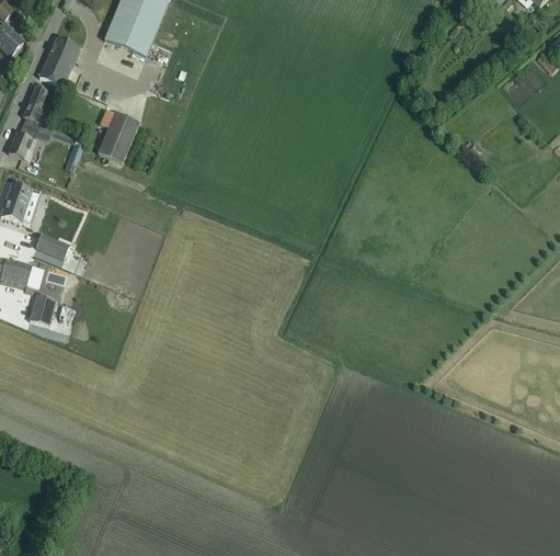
[(120,0),(105,37),(146,55),(168,0),(120,0)]
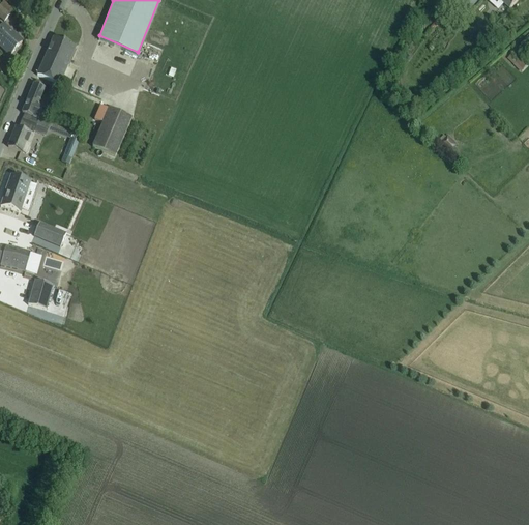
[(10,11),(0,1),(0,13),(4,18),(10,11)]
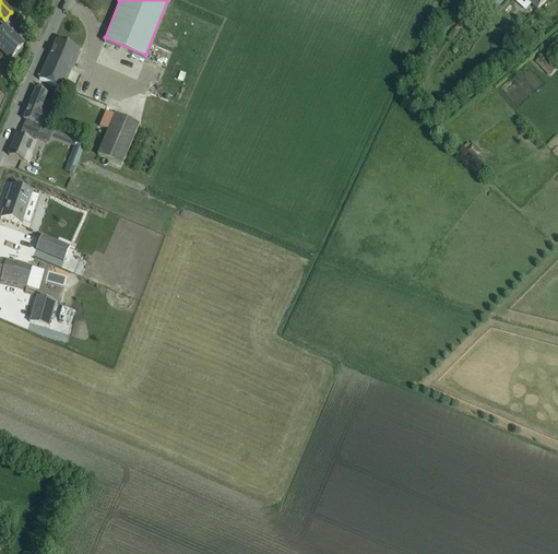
[(4,22),(0,25),(0,43),(11,54),(24,39),(4,22)]
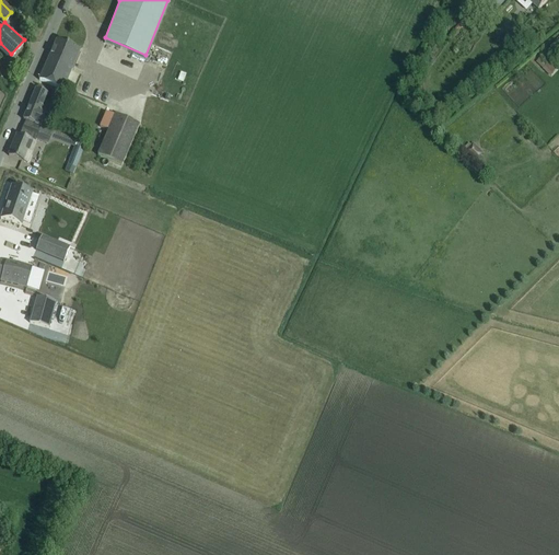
[(503,32),(503,35),(504,38),(508,41),(511,41),(513,39),(515,37),(516,34),(514,31),(512,29),(509,29),(505,30),(503,32)]
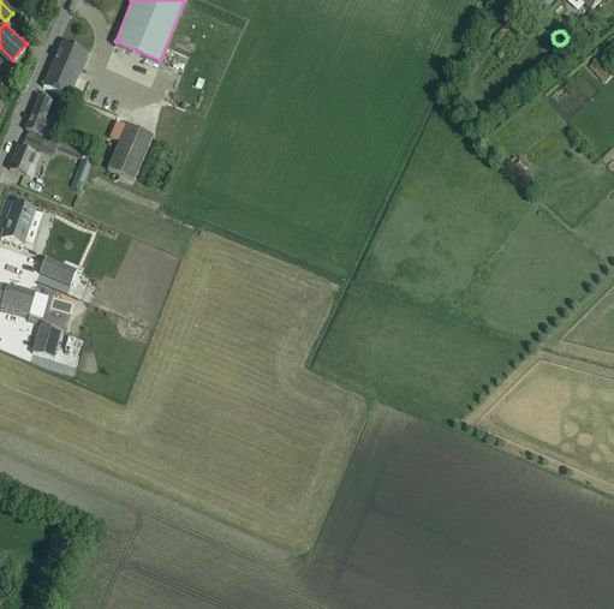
[(88,49),(73,43),(63,39),(45,82),(70,93),(88,49)]
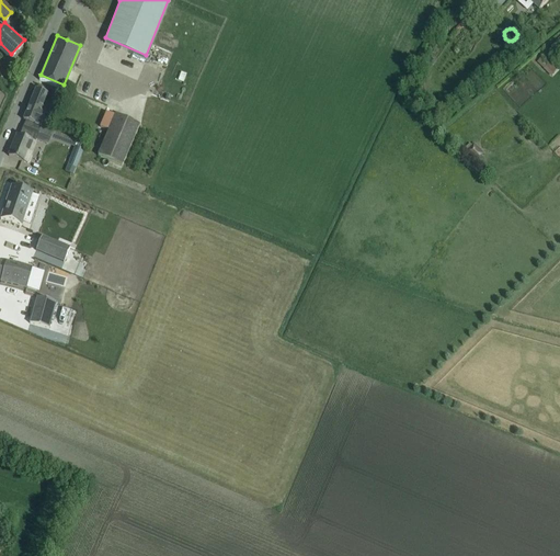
[(538,57),(545,64),(552,56),(546,49),(538,57)]
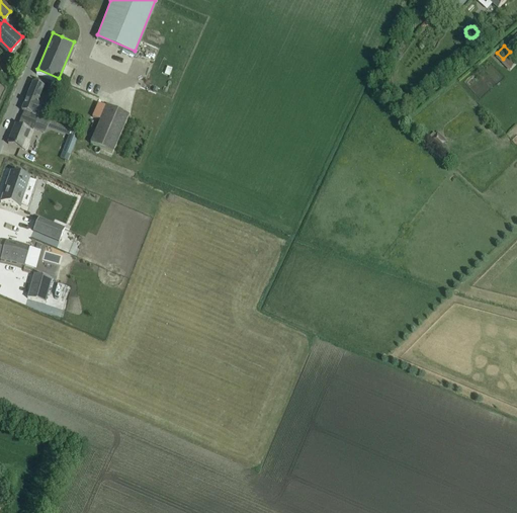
[(38,112),(42,114),(47,106),(41,104),(47,93),(46,90),(41,89),(45,82),(33,78),(22,106),(38,112)]
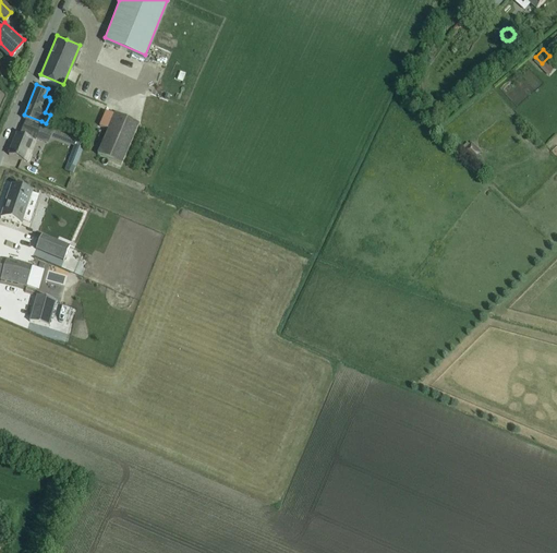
[(253,109),(255,100),(244,98),(243,108),(253,109)]
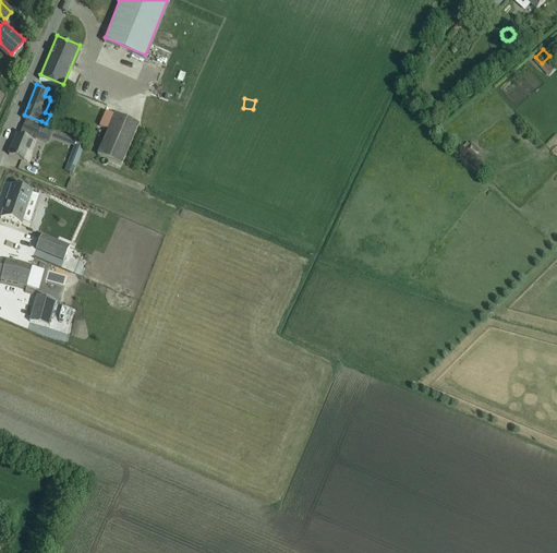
[(98,149),(123,160),(140,120),(114,109),(98,149)]
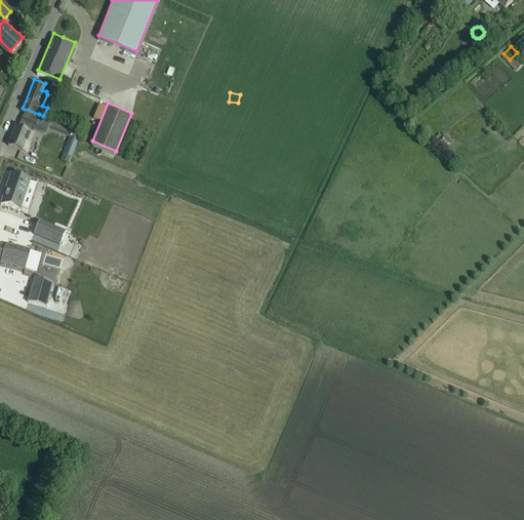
[(16,122),(8,142),(18,145),(26,149),(27,148),(29,147),(31,141),(30,140),(34,129),(37,120),(32,117),(23,114),(18,123),(16,122)]
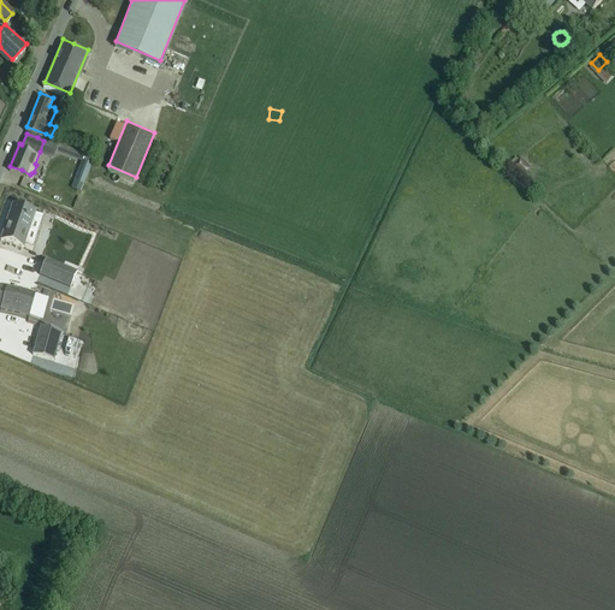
[(60,140),(51,136),(46,134),(43,141),(57,146),(60,140)]
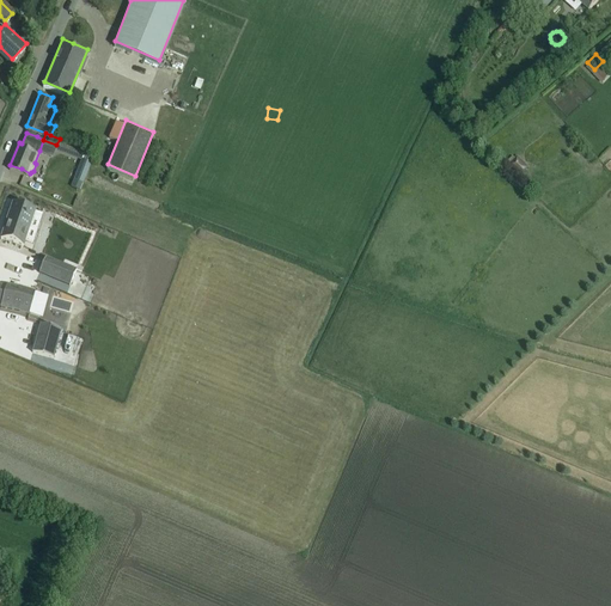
[(252,151),(268,152),(268,144),(252,142),(252,151)]
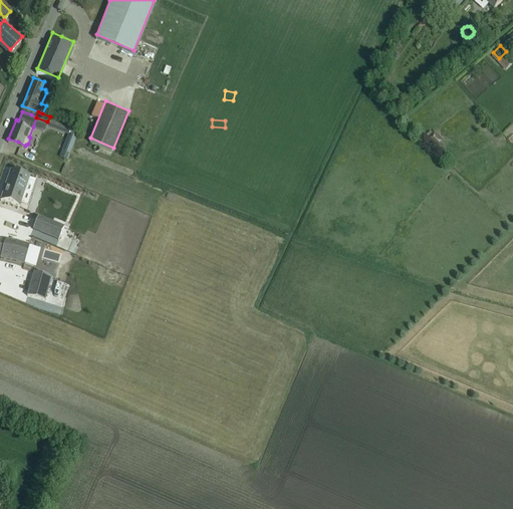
[(69,131),(62,146),(70,150),(71,149),(72,145),(79,129),(71,125),(69,131)]
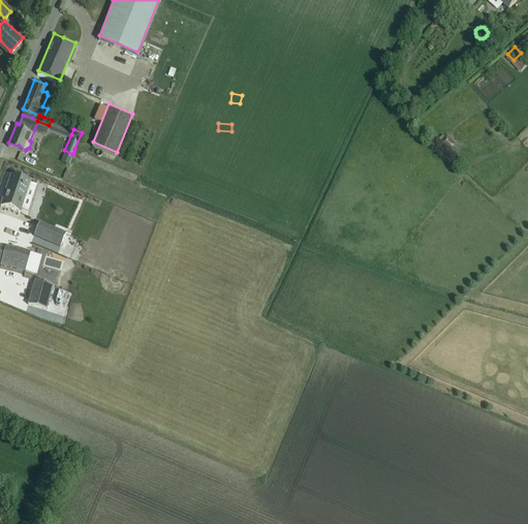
[(13,175),(1,207),(24,217),(36,184),(13,175)]
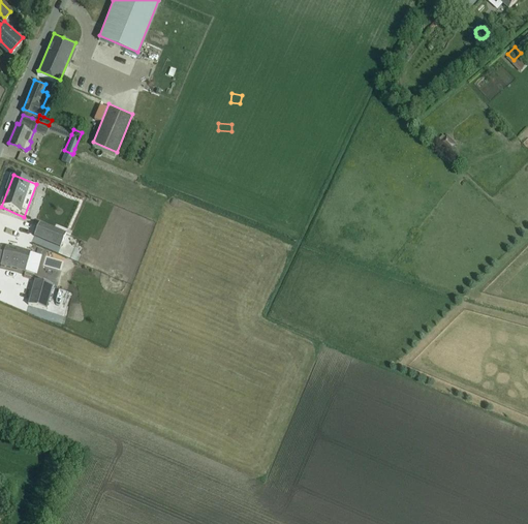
[(34,217),(29,232),(59,244),(65,229),(34,217)]
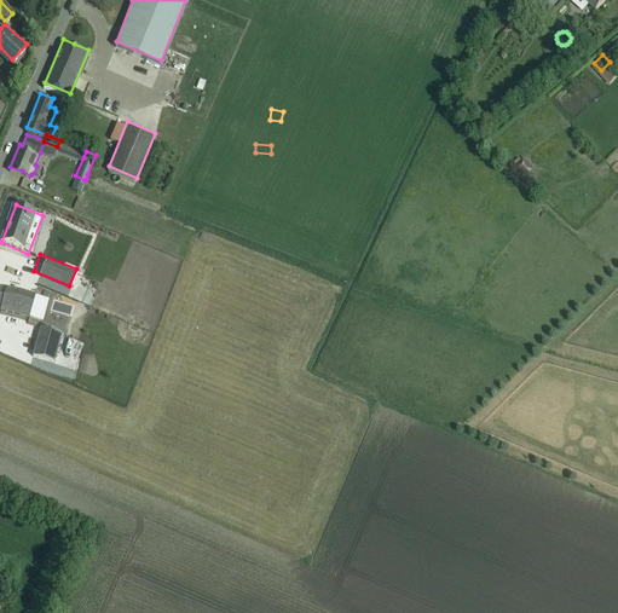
[(0,284),(0,316),(17,323),(27,296),(0,284)]
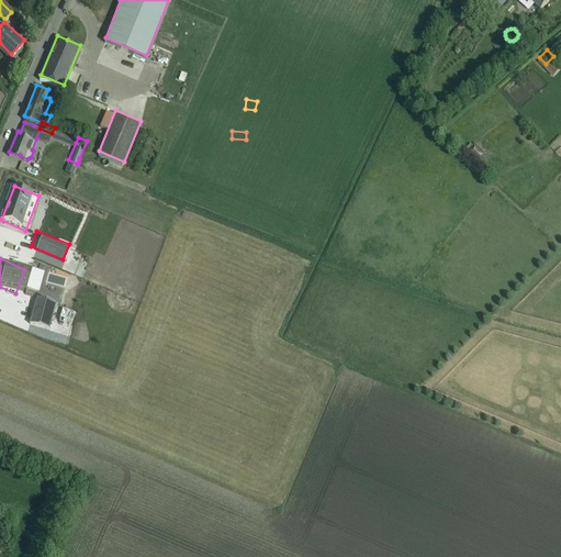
[(38,303),(31,322),(53,332),(60,313),(38,303)]
